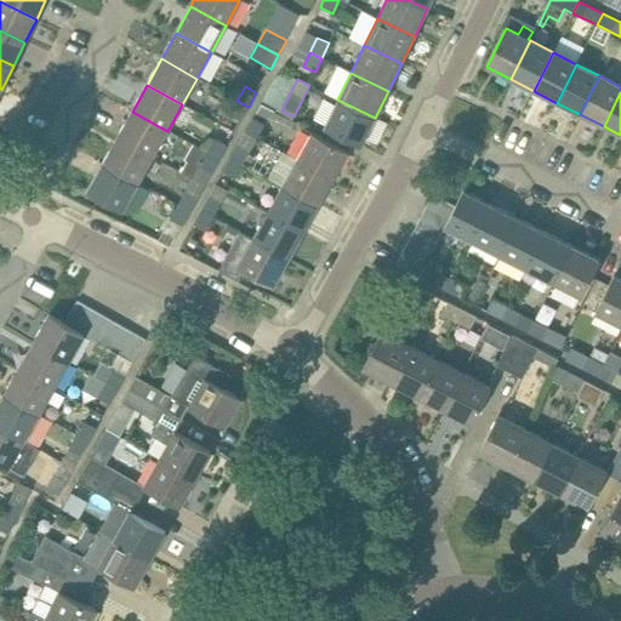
[(375,118),(337,100),(324,127),(362,146),(375,118)]
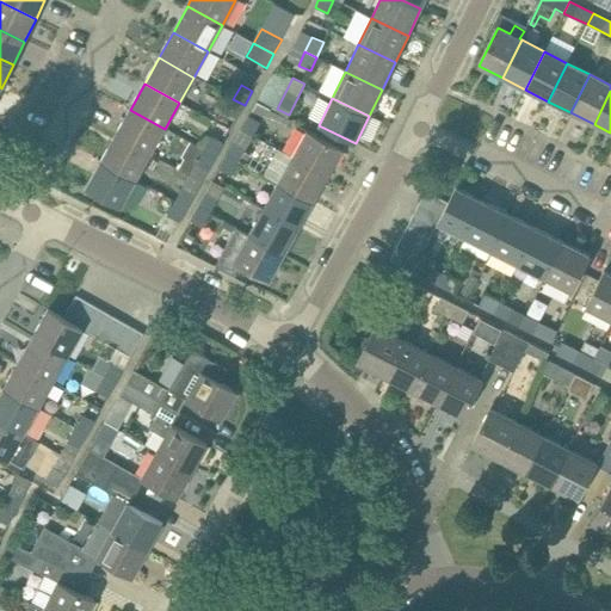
[(233,99),(226,112),(238,119),(245,105),(233,99)]
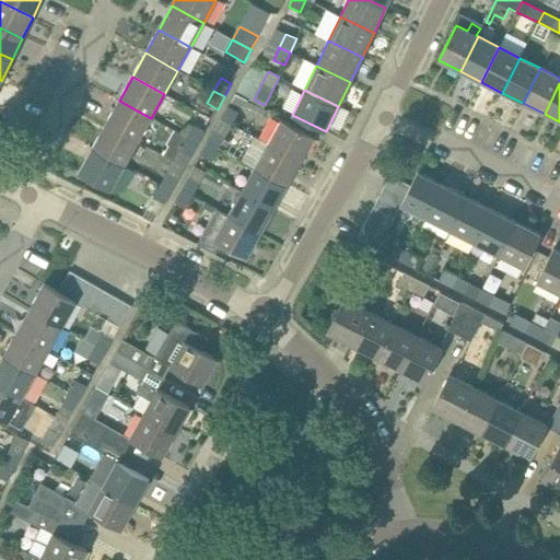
[(235,94),(231,103),(244,108),(245,106),(265,115),(267,111),(264,108),(253,103),(247,101),(248,100),(235,94)]
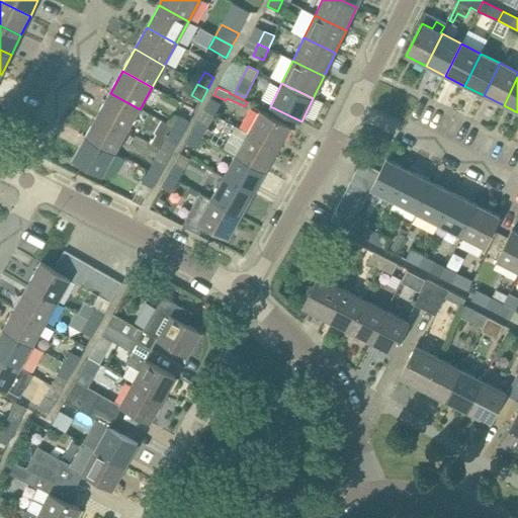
[(110,93),(97,114),(127,132),(140,109),(110,93)]
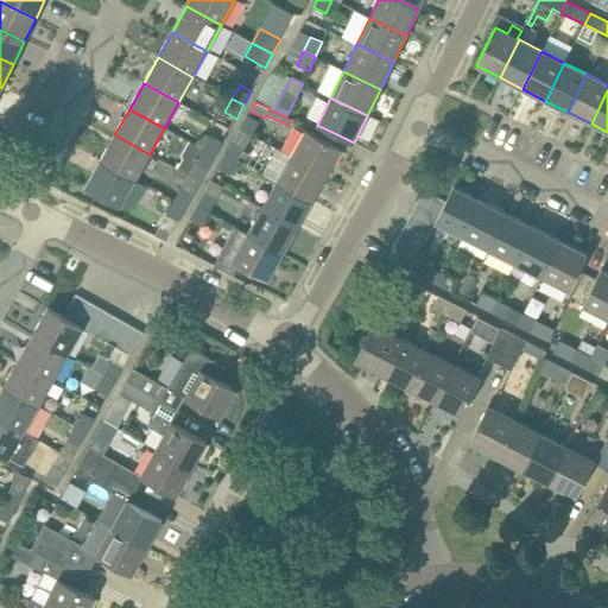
[(248,116),(240,130),(252,137),(259,122),(248,116)]
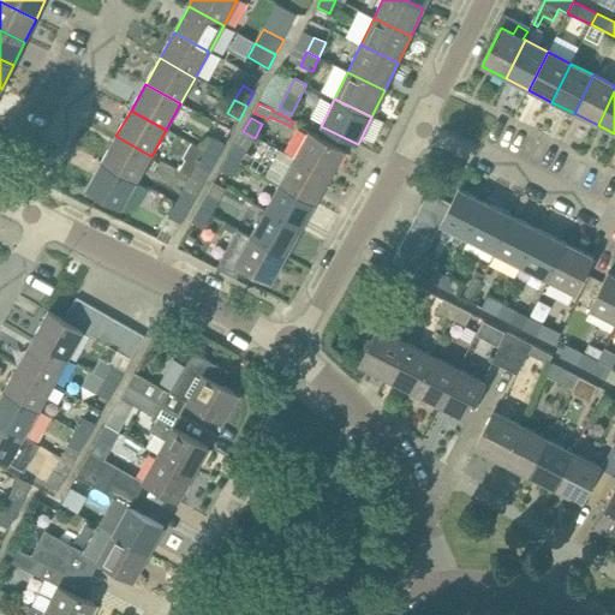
[(243,131),(228,156),(240,163),(240,162),(248,166),(255,153),(248,149),(255,138),(243,131)]
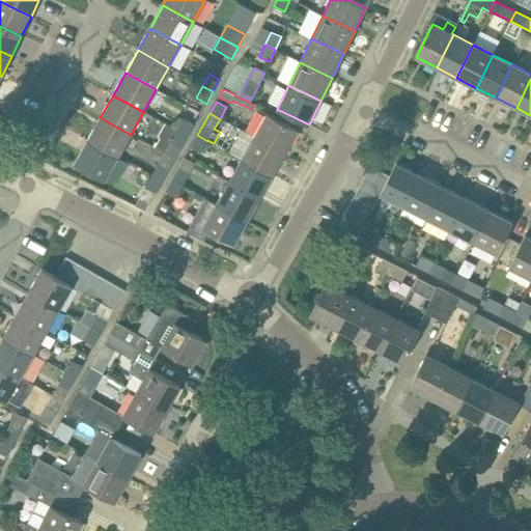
[(267,113),(254,137),(284,154),(298,131),(267,113)]
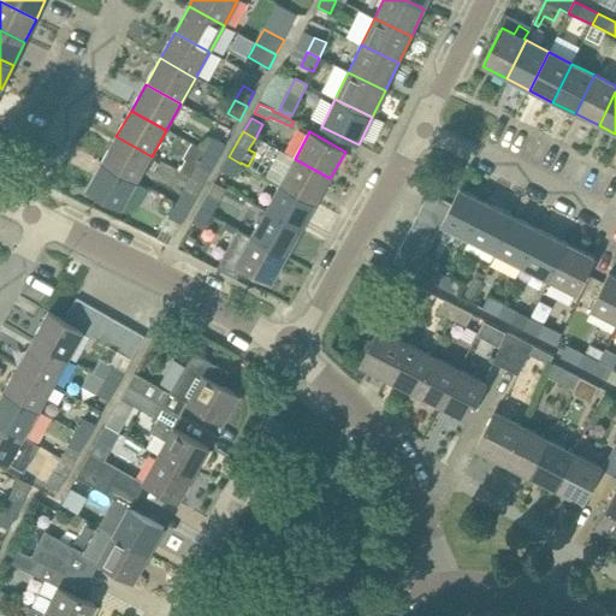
[(116,136),(101,163),(137,182),(152,157),(116,136)]
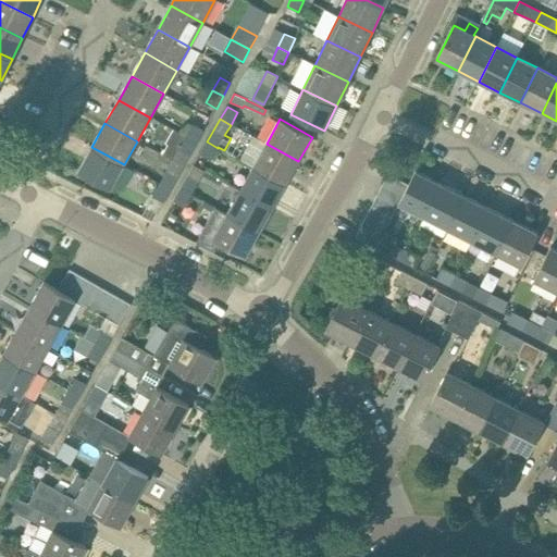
[(194,124),(186,137),(197,144),(203,131),(194,124)]
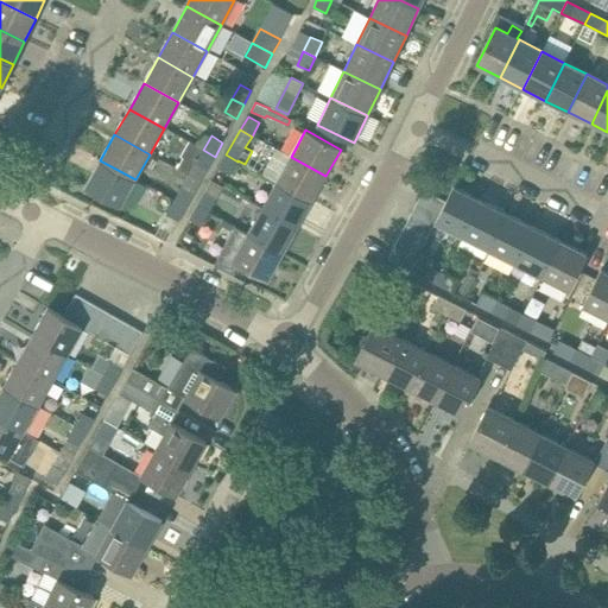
[(215,157),(203,150),(196,164),(207,170),(215,157)]
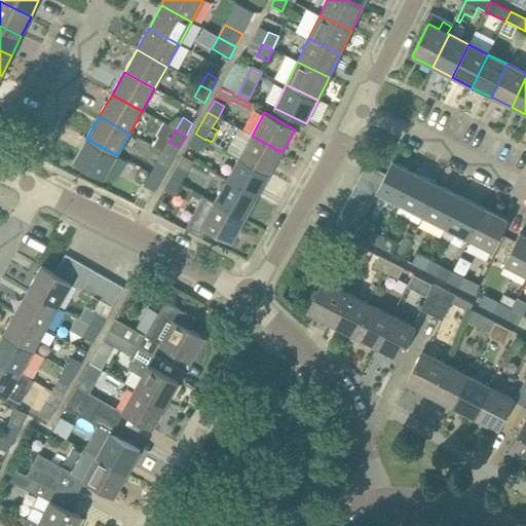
[(205,140),(195,134),(189,146),(198,151),(205,140)]
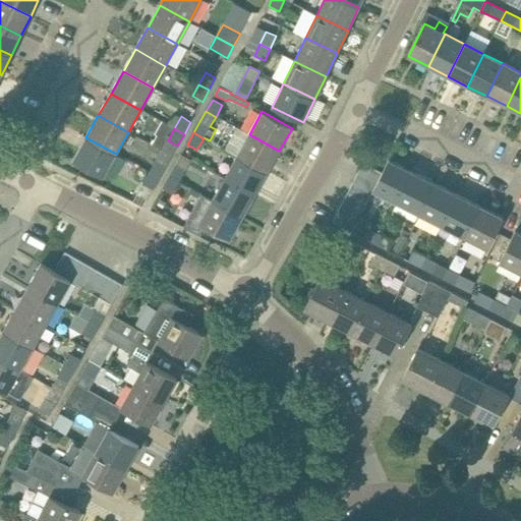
[(249,134),(237,157),(267,173),(279,151),(249,134)]
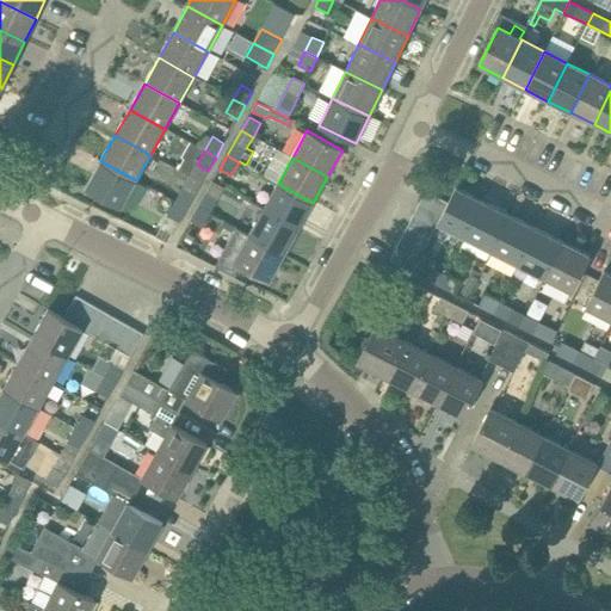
[(136,180),(100,161),(86,187),(121,208),(136,180)]
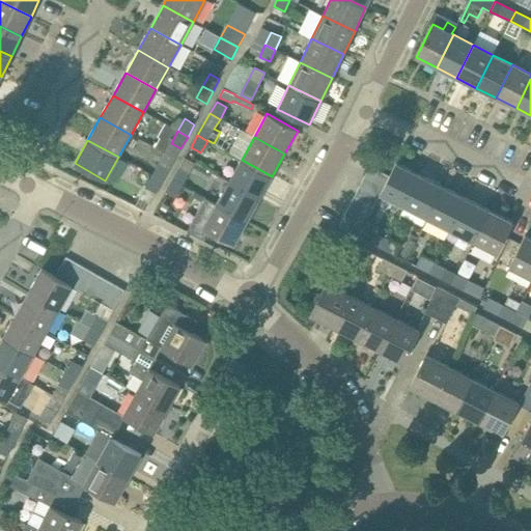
[(165,154),(152,175),(163,182),(175,159),(165,154)]
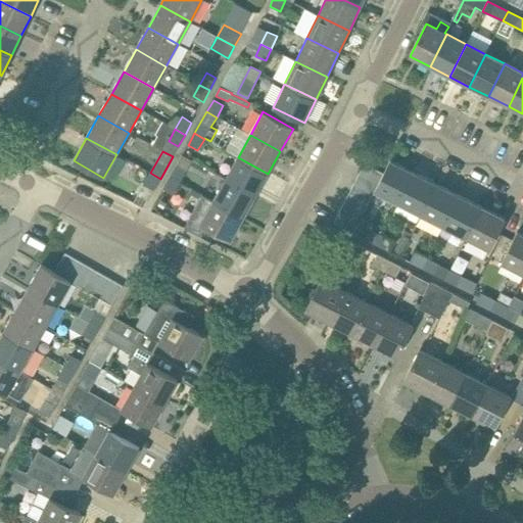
[(182,155),(170,178),(180,183),(192,160),(182,155)]
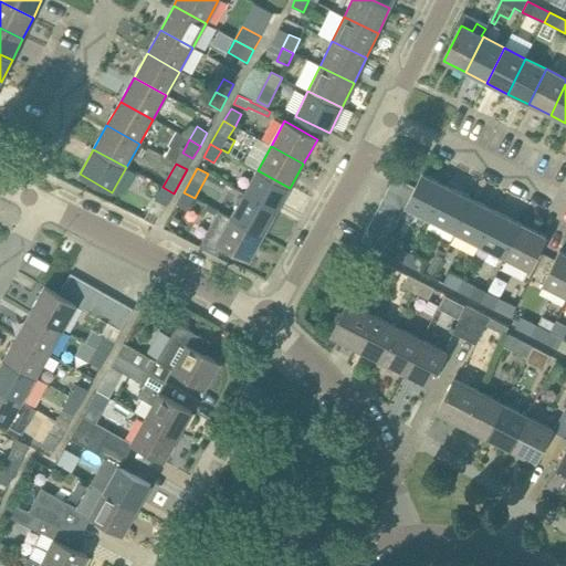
[(258,170),(244,194),(276,212),(290,188),(258,170)]
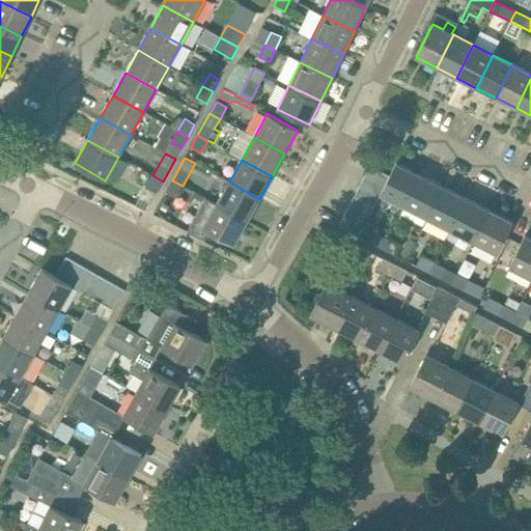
[(381,195),(403,206),(419,175),(396,163),(389,176),(385,187),(381,195)]
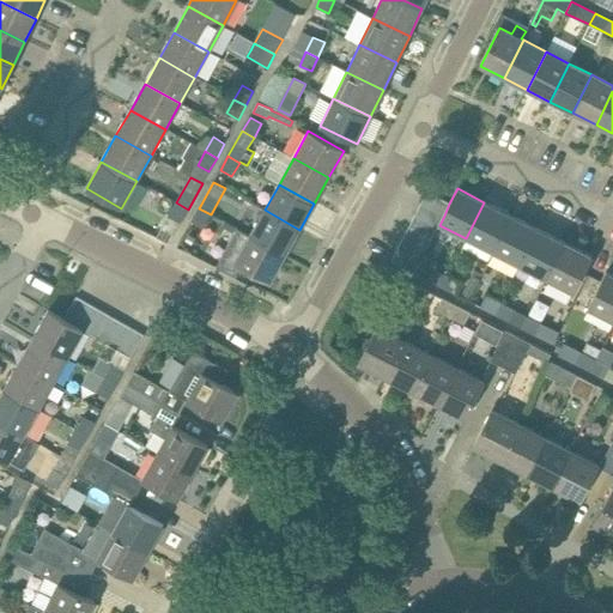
[(422,204),(444,216),(449,204),(428,192),(422,204)]
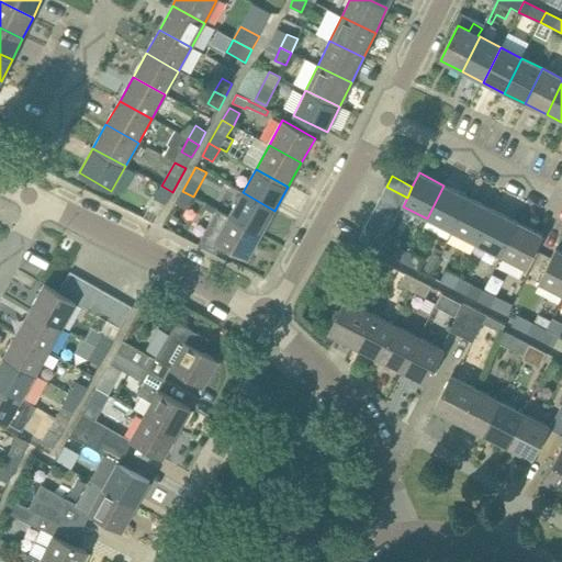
[(161,186),(155,199),(165,204),(172,192),(161,186)]
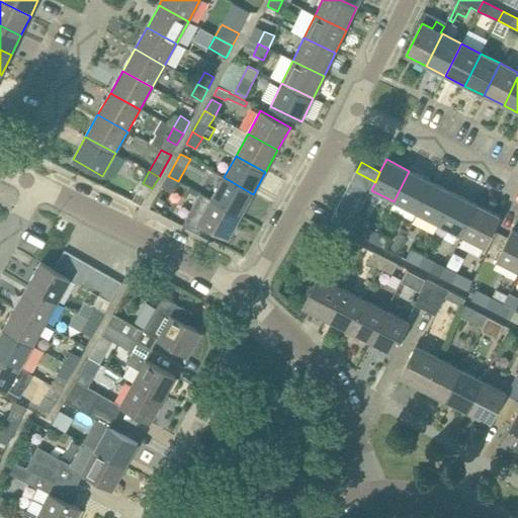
[(394,201),(416,212),(432,182),(409,171),(394,201)]
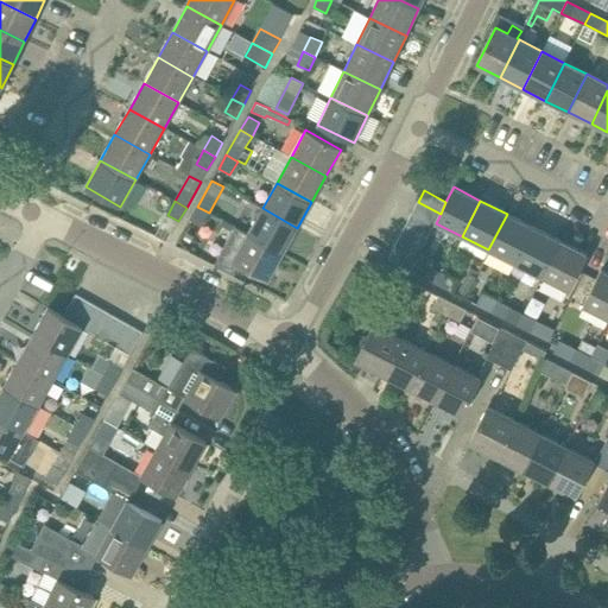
[(435,226),(436,223),(441,214),(418,202),(412,214),(435,226)]
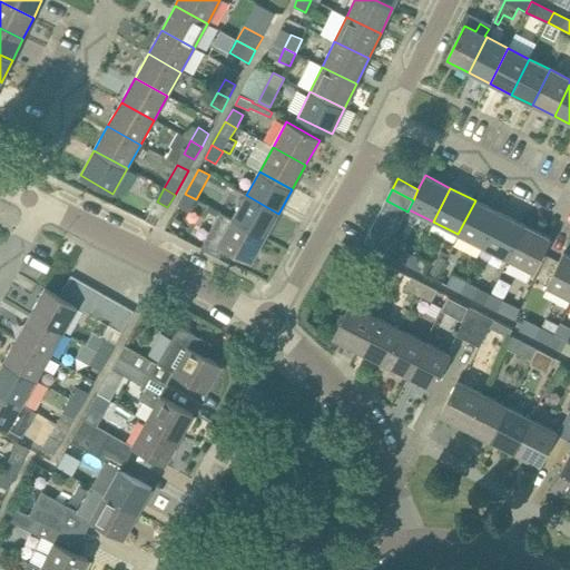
[(196,199),(185,194),(178,206),(188,212),(196,199)]
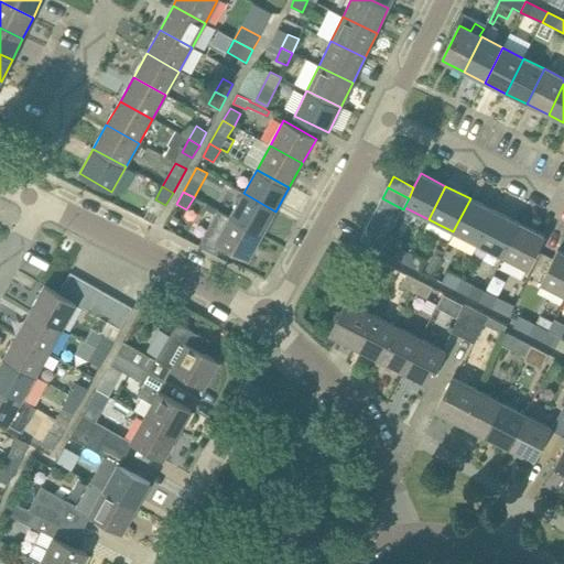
[(243,193),(230,217),(262,235),(275,212),(243,193)]
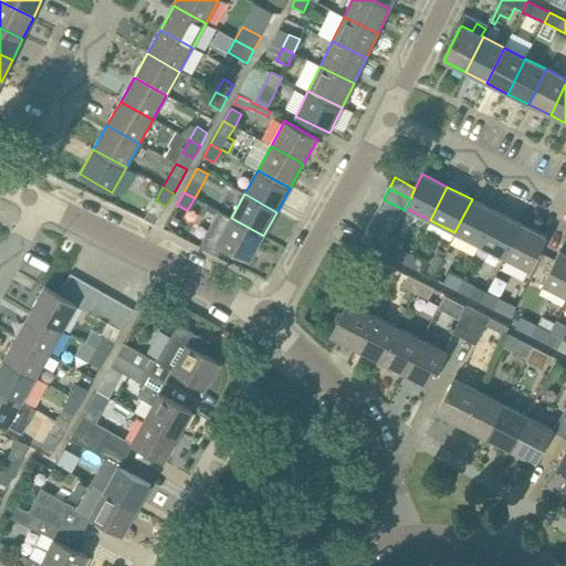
[(399,220),(405,210),(384,199),(378,209),(399,220)]
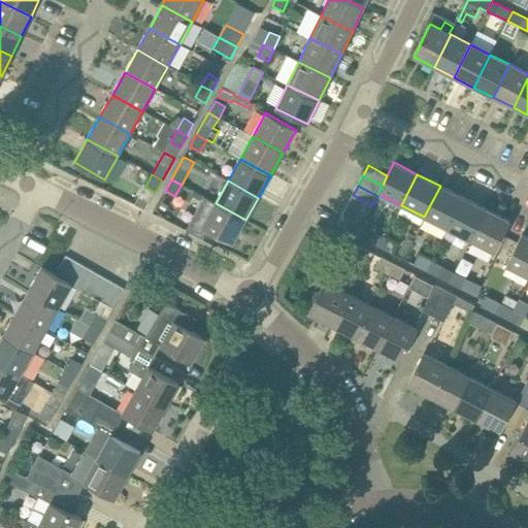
[(424,217),(448,229),(463,198),(440,186),(424,217)]
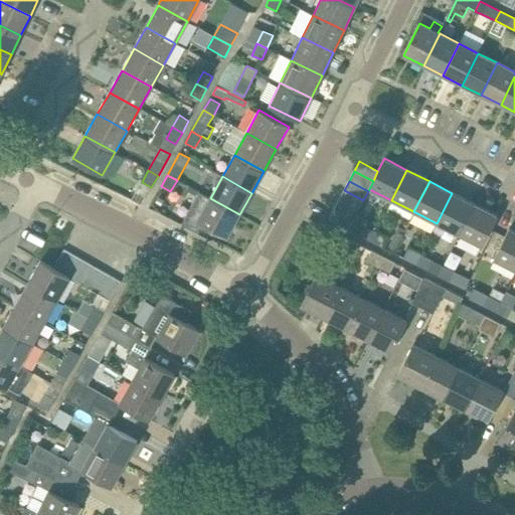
[(358,210),(363,200),(344,190),(339,200),(358,210)]
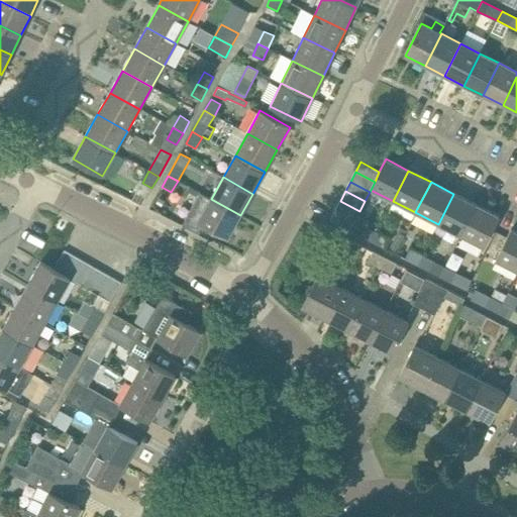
[(240,215),(211,199),(200,194),(185,220),(199,227),(201,224),(228,238),(240,215)]
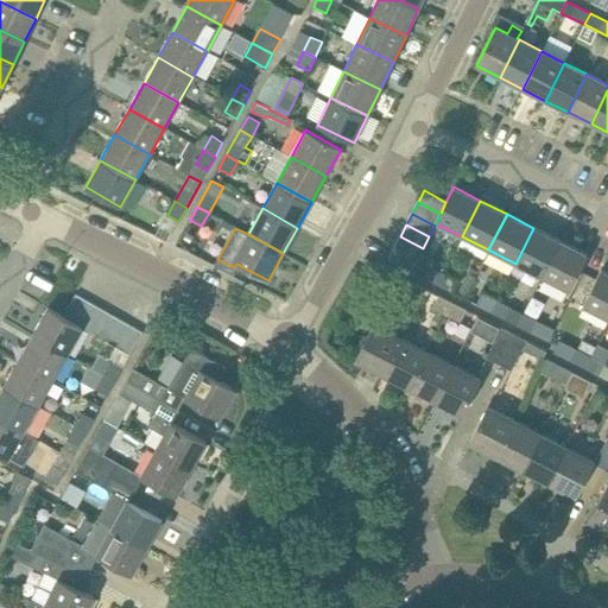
[(515,264),(542,277),(559,241),(533,228),(515,264)]
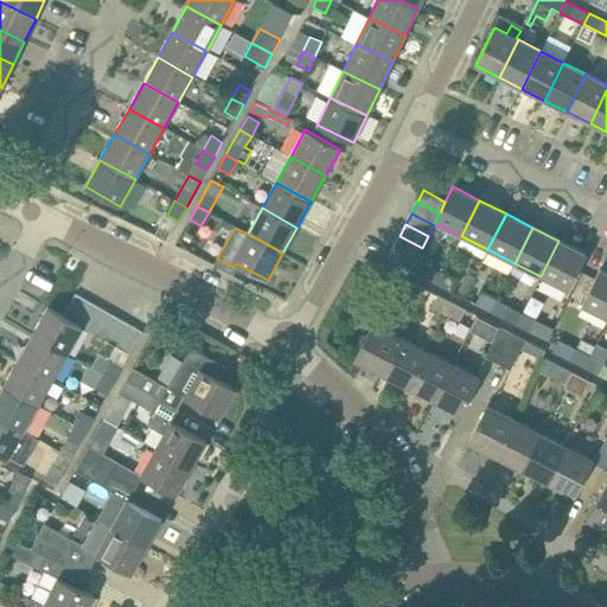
[(416,259),(422,248),(400,236),(394,248),(416,259)]
